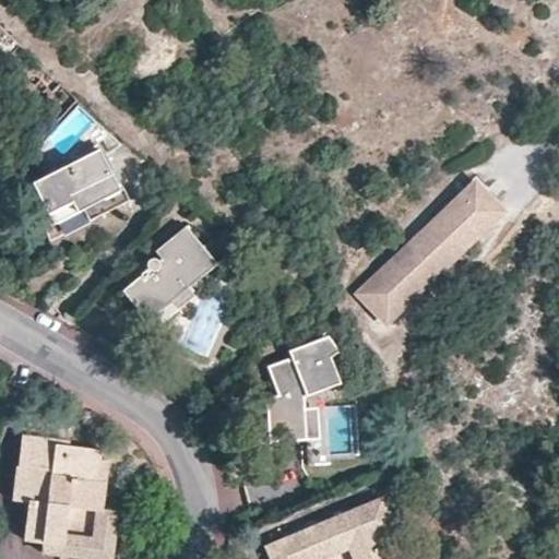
[(99,149),(80,157),(38,177),(45,191),(38,194),(54,224),(66,218),(83,209),(85,213),(88,212),(91,214),(123,198),(99,149)]
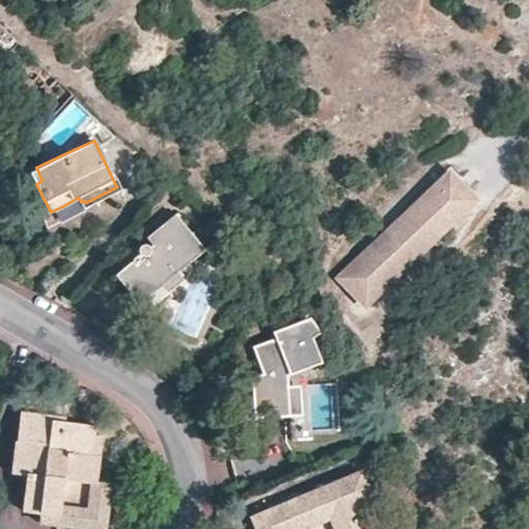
[(392,283),(478,198),(452,170),(344,277),(371,303),(392,283)]
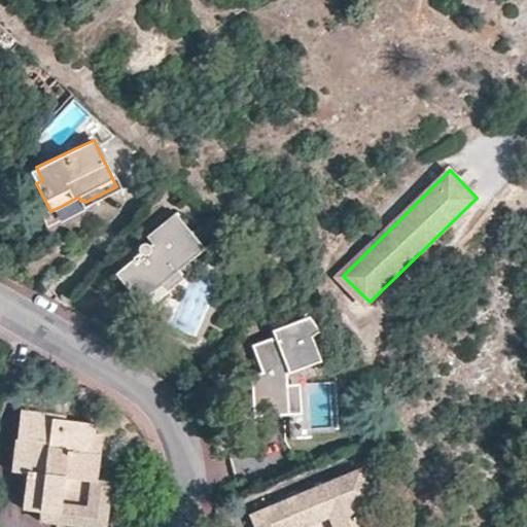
[(130,289),(140,302),(163,282),(169,288),(183,276),(177,270),(204,247),(175,211),(146,237),(151,242),(149,244),(147,243),(144,242),(142,243),(139,243),(138,246),(138,249),(138,251),(139,254),(116,274),(130,289)]
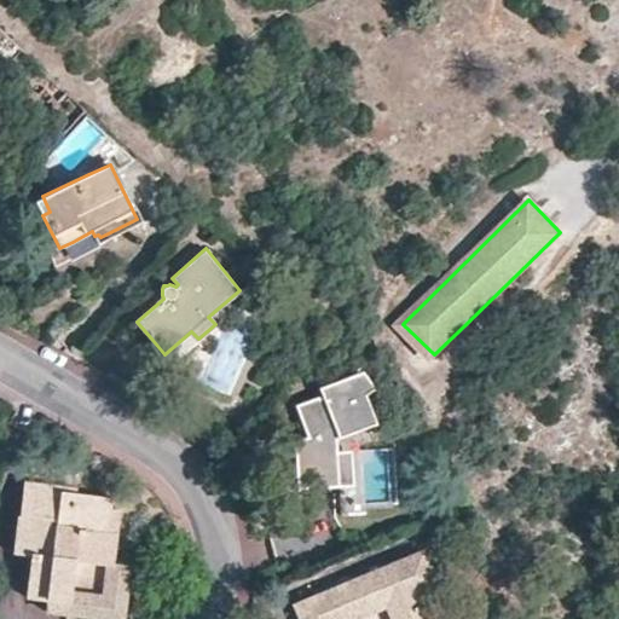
[(325,486),(342,485),(340,451),(339,439),(379,424),(368,392),(377,388),(364,370),(322,387),(325,395),(300,405),(312,438),(298,443),(300,489),(325,486)]
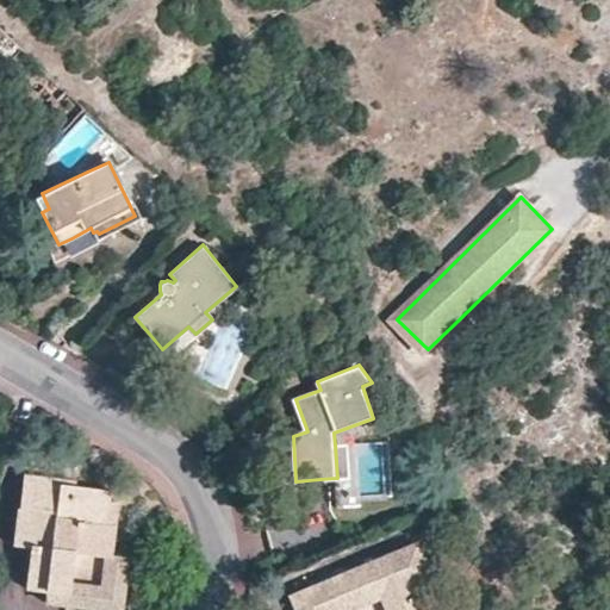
[(335,444),(337,478),(350,477),(349,444),(335,444)]
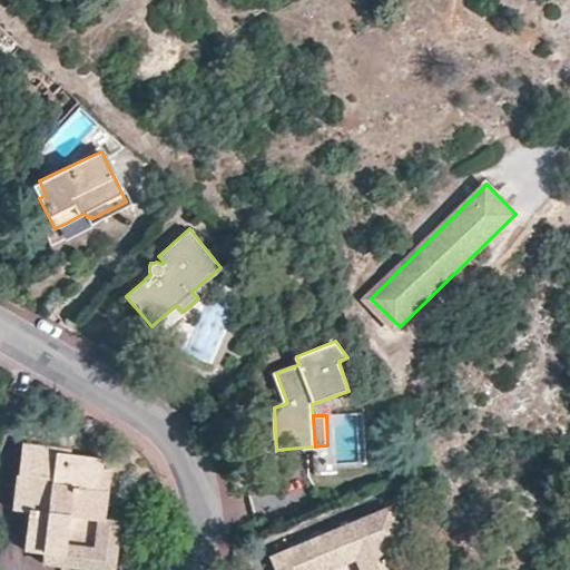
[(105,519),(111,467),(104,465),(104,457),(59,451),(59,448),(22,443),(13,509),(30,511),(25,551),(65,556),(70,516),(70,514),(105,519)]
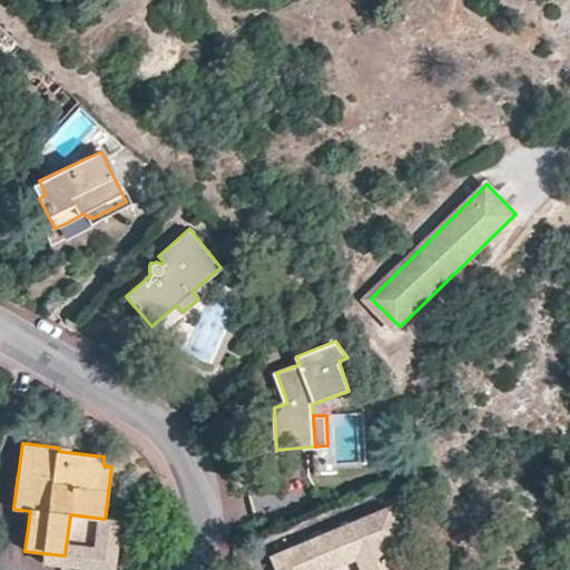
[(387,543),(401,538),(389,507),(272,557),(277,569),(324,569),(356,557),(387,543)]
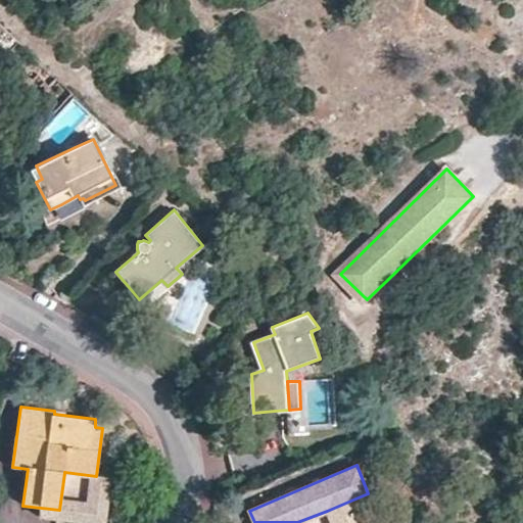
[(103,515),(109,468),(98,466),(96,476),(64,473),(59,510),(103,515)]
